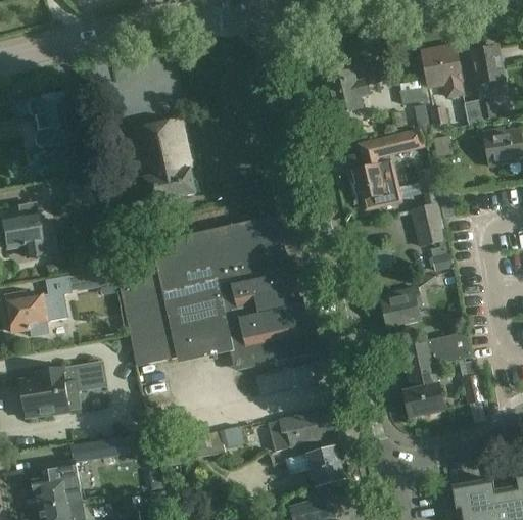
[(463,78),(457,43),(423,49),(430,85),(447,82),(449,94),(464,91),(461,79),(463,78)]
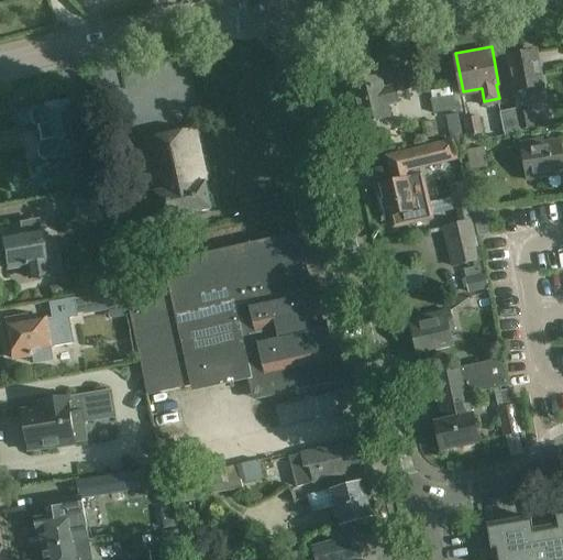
[(511,51),(511,54),(508,54),(515,90),(544,84),(537,50),(523,52),(522,48),(511,51)]
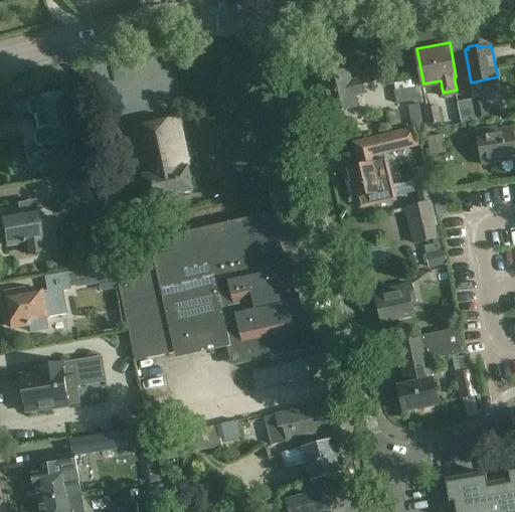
[(358,64),(363,82),(374,79),(370,62),(358,64)]
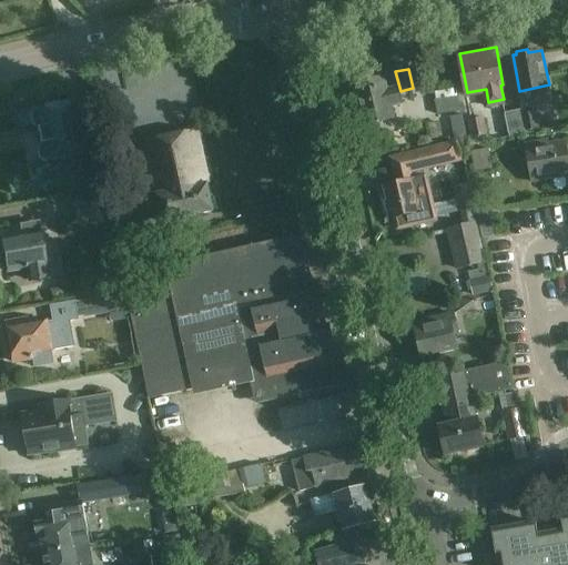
[(425,78),(427,88),(447,83),(445,73),(425,78)]
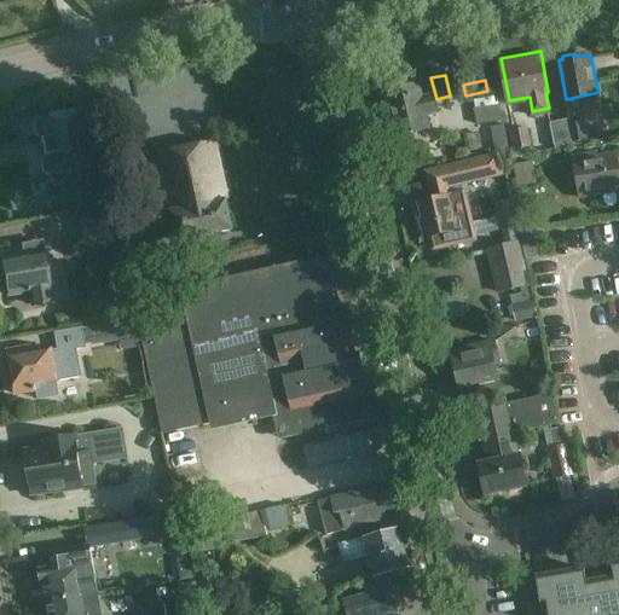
[(434,91),(422,93),(420,81),(389,87),(399,133),(431,126),(428,114),(439,111),(434,91)]
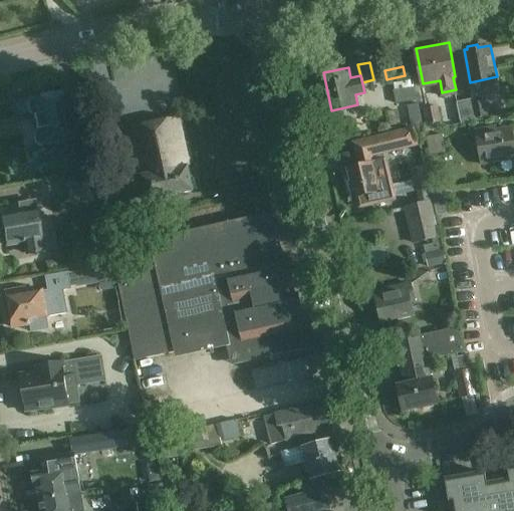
[(390,95),(412,89),(409,76),(386,82),(390,95)]
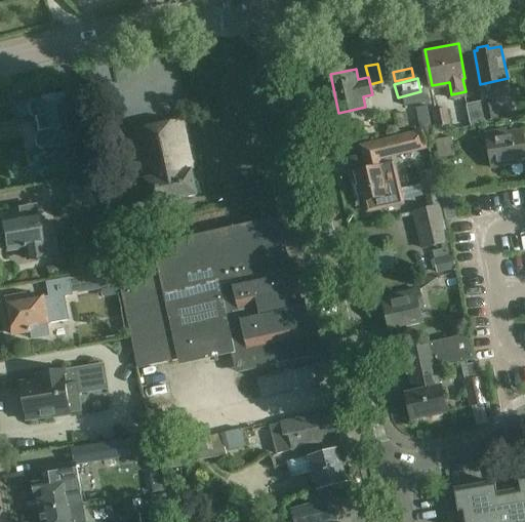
[(38,118),(37,113),(48,111),(51,124),(77,120),(74,107),(71,108),(68,90),(34,97),(34,98),(32,99),(28,104),(29,113),(35,116),(35,118),(38,118)]
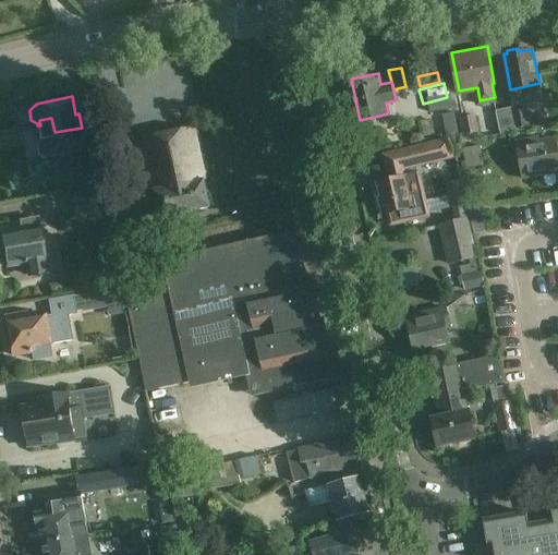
[(514,109),(513,105),(496,107),(500,131),(518,128),(518,125),(517,125),(514,109)]
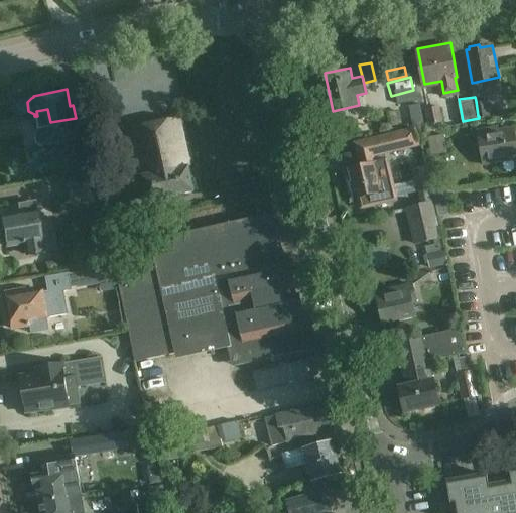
[(478,116),(479,116),(489,114),(486,100),(476,101),(478,116)]
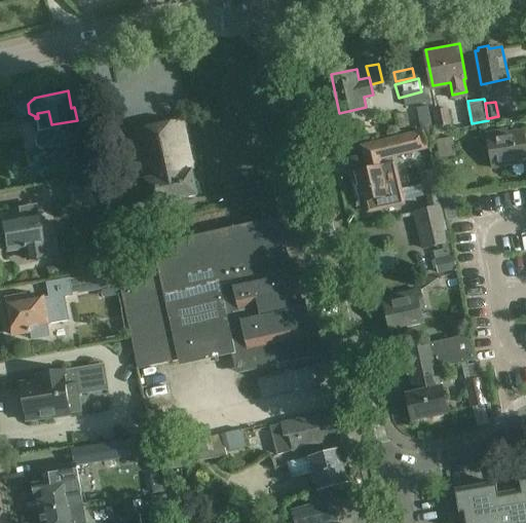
[(451,124),(448,108),(436,110),(439,126),(451,124)]
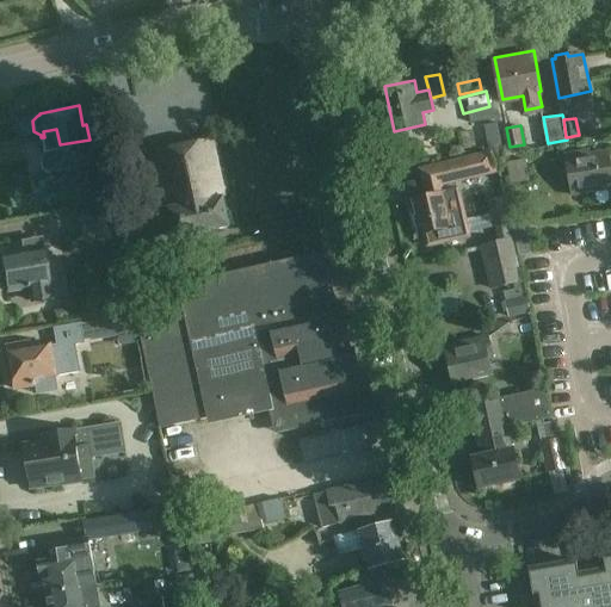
[(93,161),(90,140),(60,144),(56,129),(43,131),(44,137),(41,137),(43,152),(39,158),(42,168),(47,171),(93,161)]
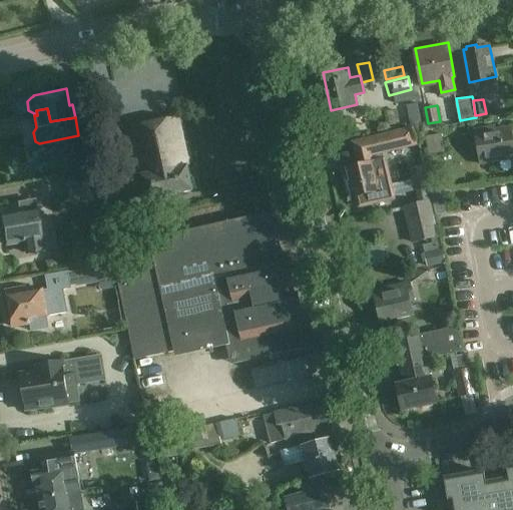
[(177,115),(131,125),(146,197),(192,187),(177,115)]
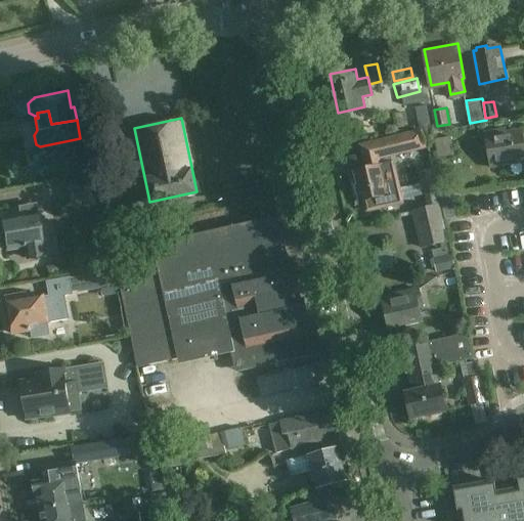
[(523,143),(521,128),(505,131),(504,128),(485,131),(491,164),(523,158),(523,143)]
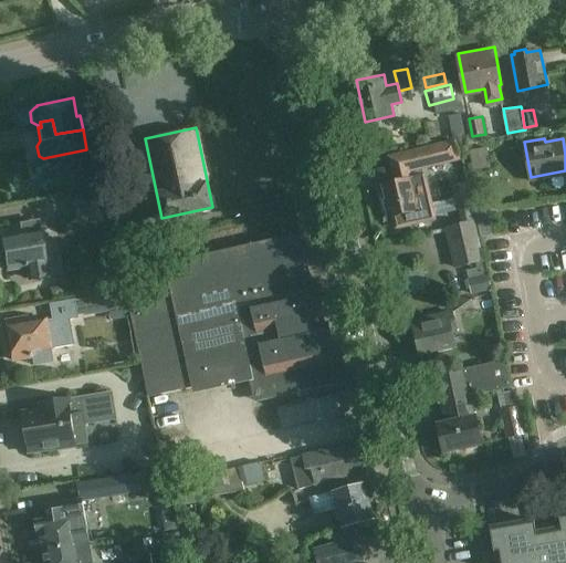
[(436,143),(405,149),(408,168),(440,162),(436,143)]
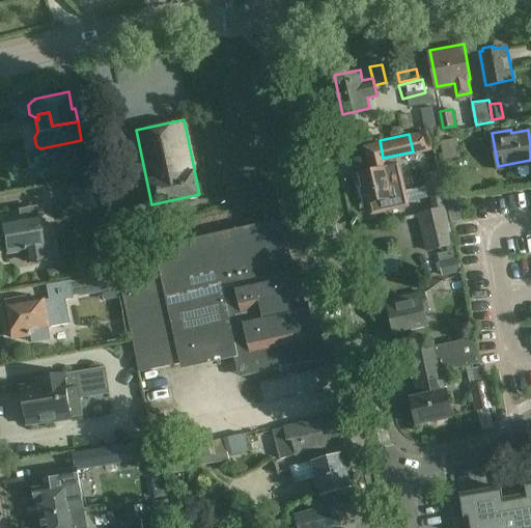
[(51,173),(80,167),(77,151),(44,159),(46,171),(51,173)]
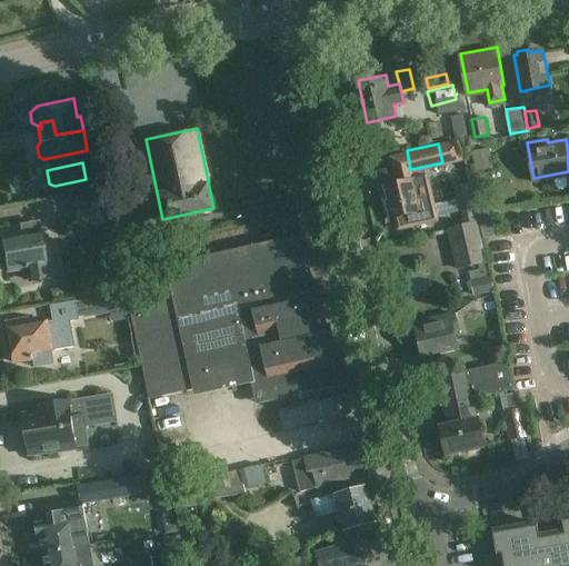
[(412,177),(412,178),(385,184),(388,198),(386,198),(390,217),(396,216),(398,227),(437,218),(427,174),(412,177)]
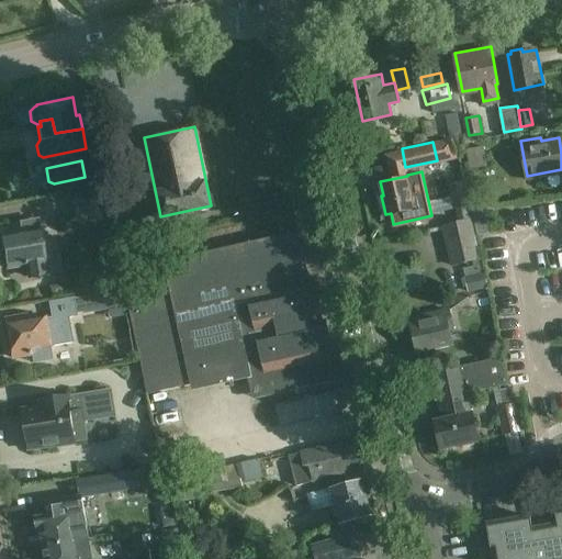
[(27,187),(30,198),(55,194),(54,183),(27,187)]
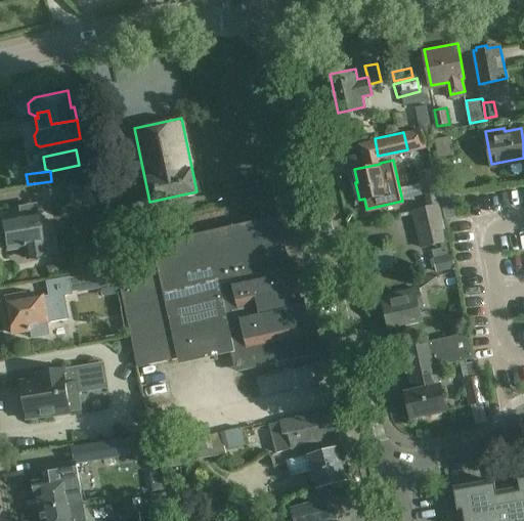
[(66,181),(71,208),(99,201),(93,175),(66,181)]
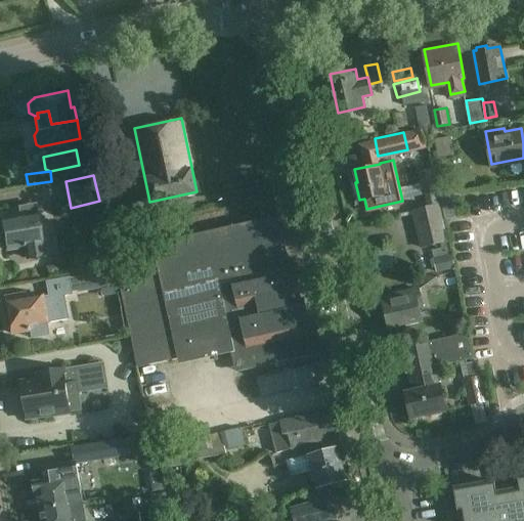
[(439,202),(436,189),(423,192),(426,205),(439,202)]
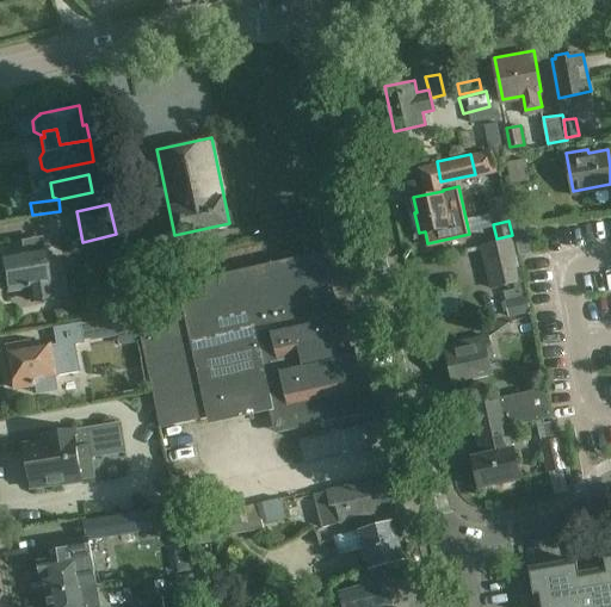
[(526,225),(514,228),(519,253),(531,251),(526,225)]
